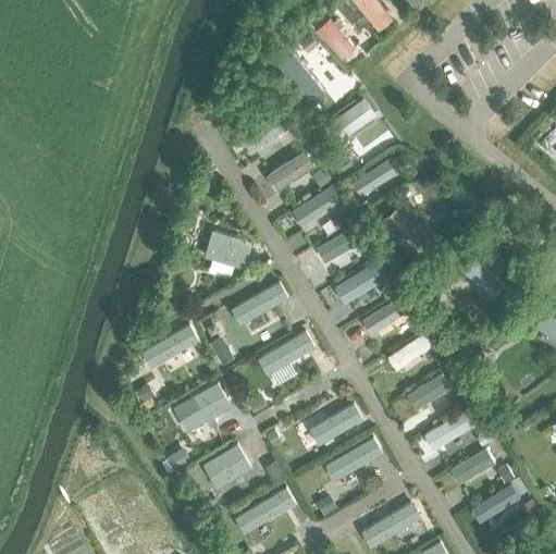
[(343,0),(336,0),(332,4),(342,16),(350,9),(343,0)]
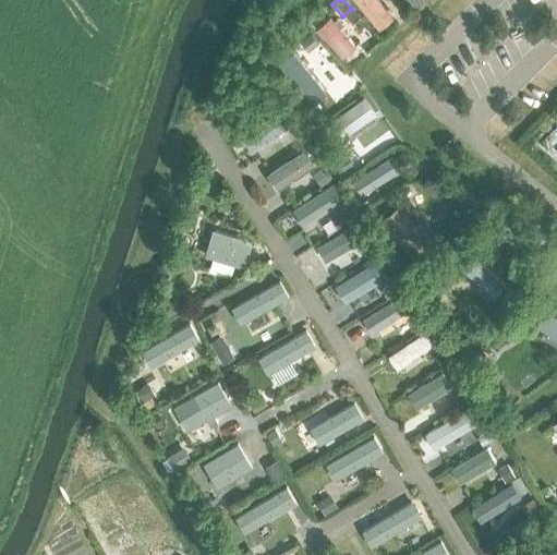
[(392,19),(377,0),(353,0),(378,29),(392,19)]
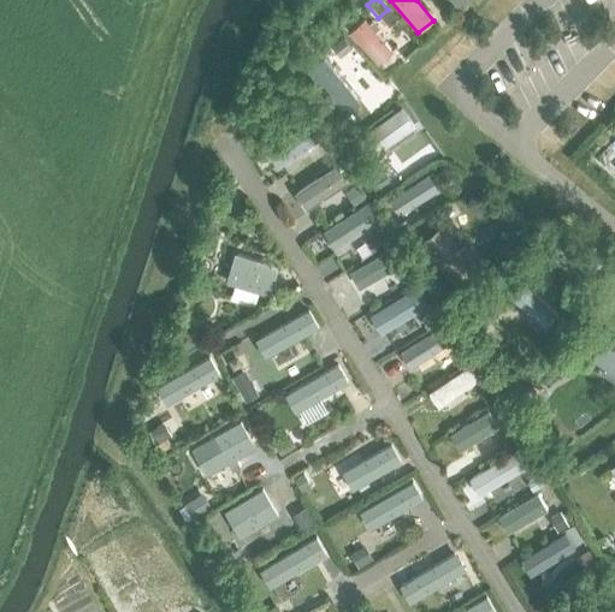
[(465,0),(448,0),(457,12),(468,4),(465,0)]
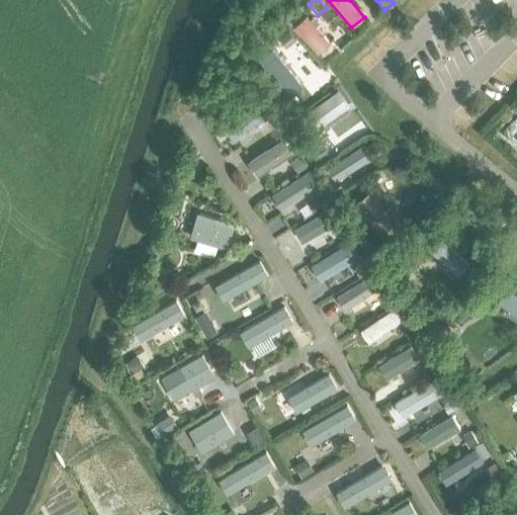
[(333,43),(304,14),(289,26),(318,57),(333,43)]
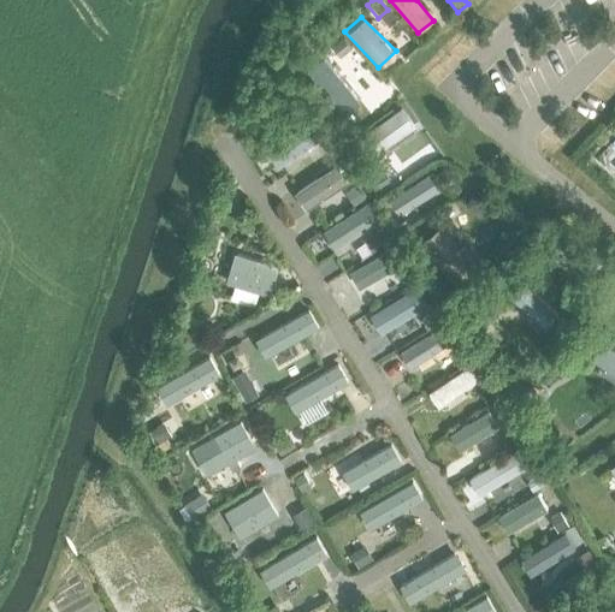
[(343,41),(331,51),(339,60),(350,51),(343,41)]
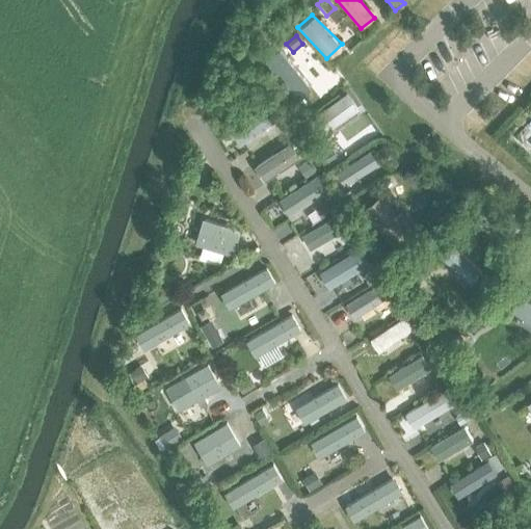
[(266,64),(291,99),(304,88),(276,54),(266,64)]
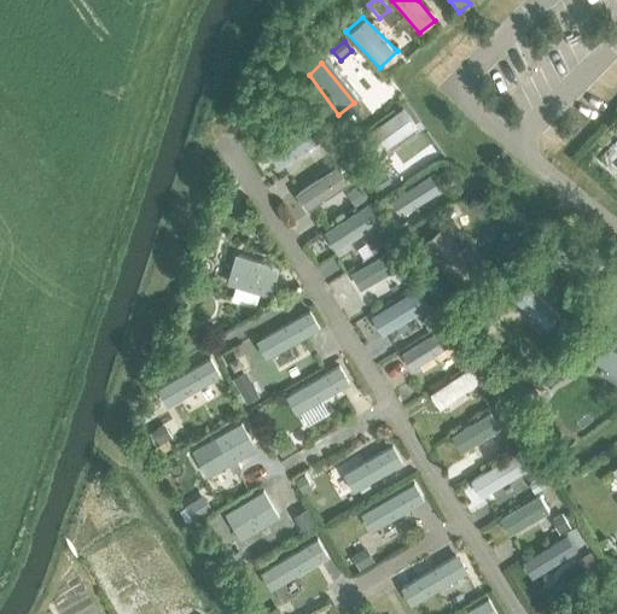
[(367,136),(380,157),(418,128),(406,106),(367,136)]
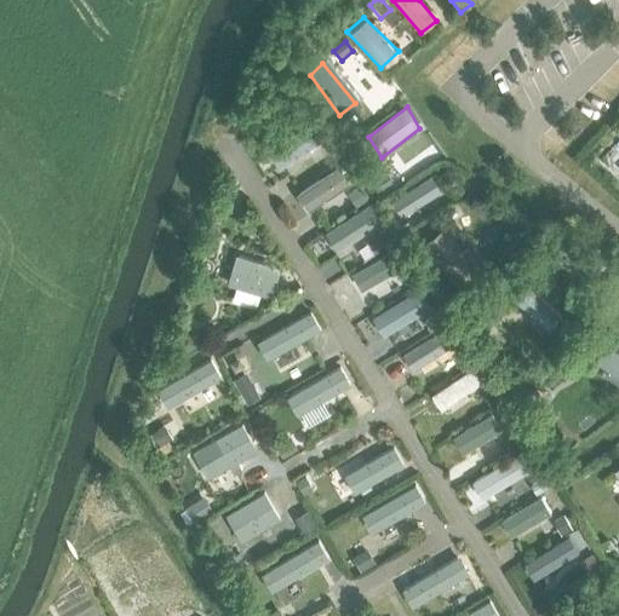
[(317,122),(276,149),(287,165),(327,139),(317,122)]
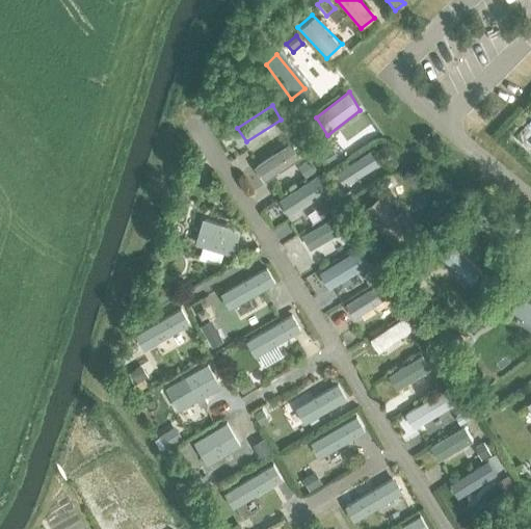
[(288,124),(280,129),(286,139),(294,134),(288,124)]
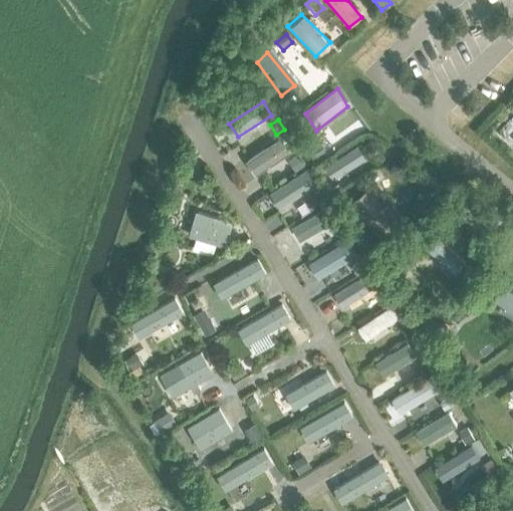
[(282,138),(246,162),(255,176),(292,152),(282,138)]
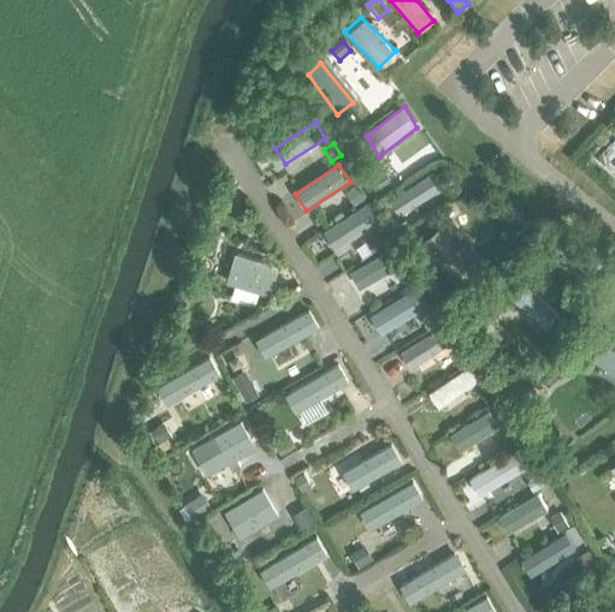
[(382,171),(367,180),(377,195),(390,185),(382,171)]
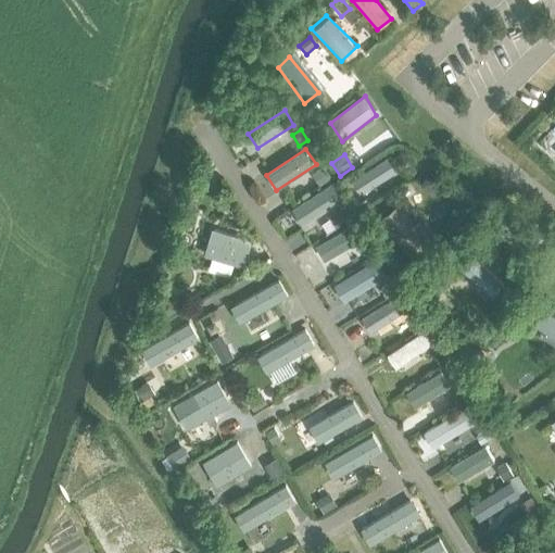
[(376,167),(345,187),(353,198),(354,201),(395,174),(387,161),(376,167)]
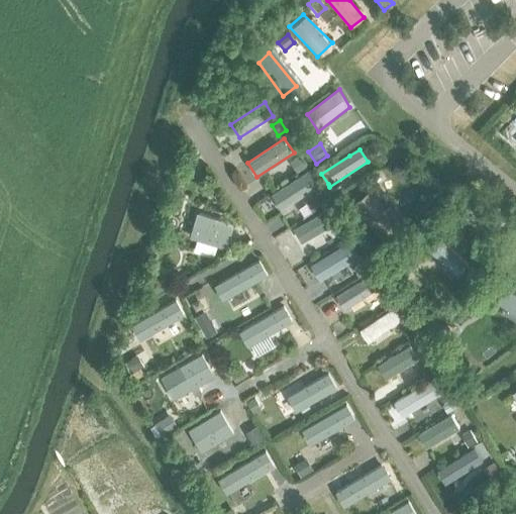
[(300,158),(289,165),(296,175),(307,168),(300,158)]
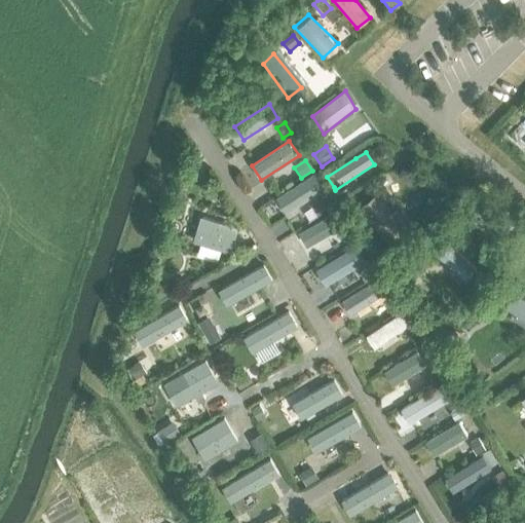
[(282,195),(289,211),(324,189),(314,175),(282,195)]
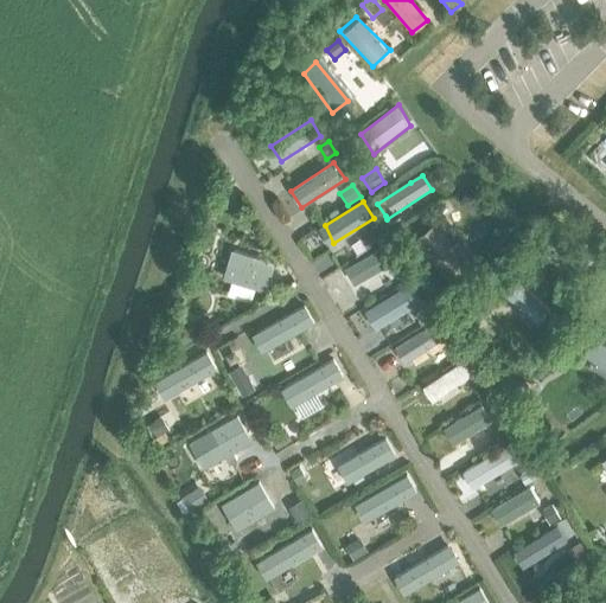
[(381,230),(361,244),(367,252),(387,239),(381,230)]
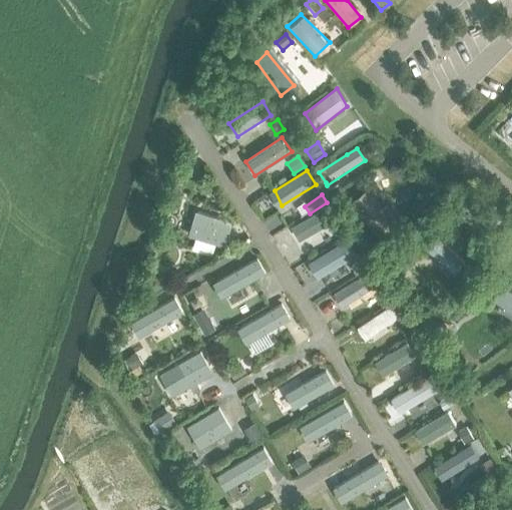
[(370,195),(357,205),(381,239),(395,228),(370,195)]
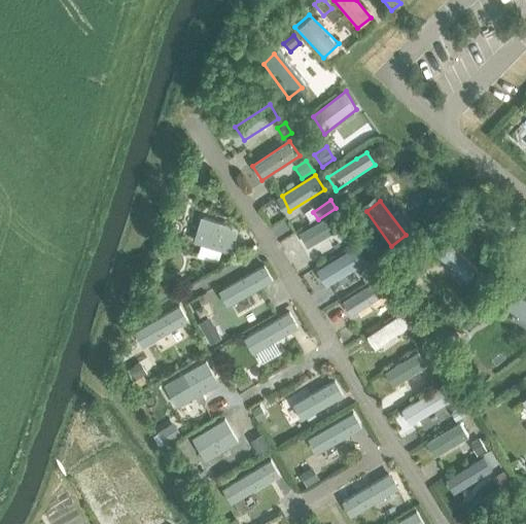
[(340,212),(301,234),(309,249),(348,225),(340,212)]
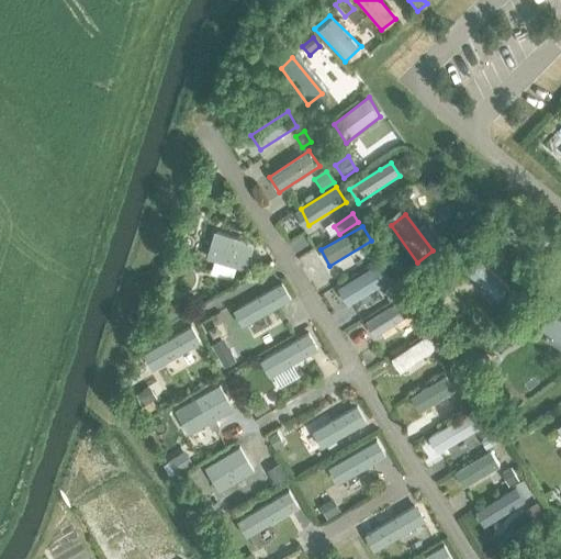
[(214,234),(205,261),(246,274),(254,246),(214,234)]
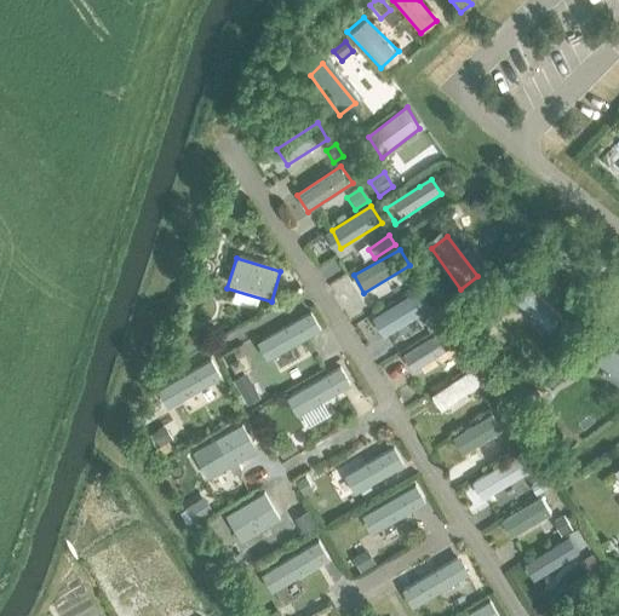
[(561,317),(528,288),(515,303),(548,332),(561,317)]
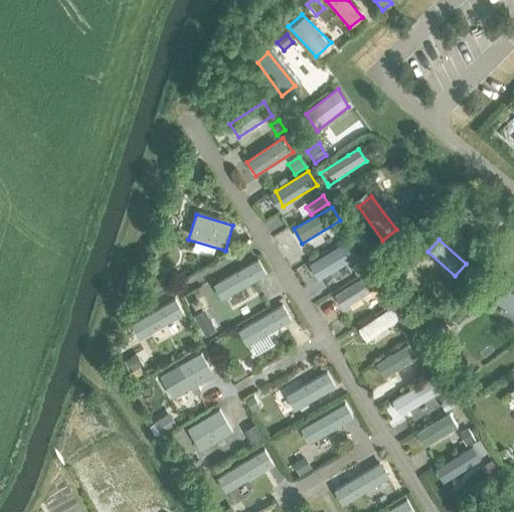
[(346,242),(307,267),(316,283),(356,259),(346,242)]
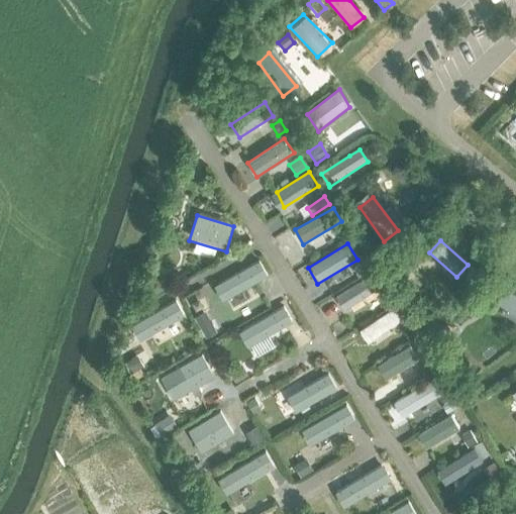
[(260,261),(213,287),(222,302),(269,277),(260,261)]
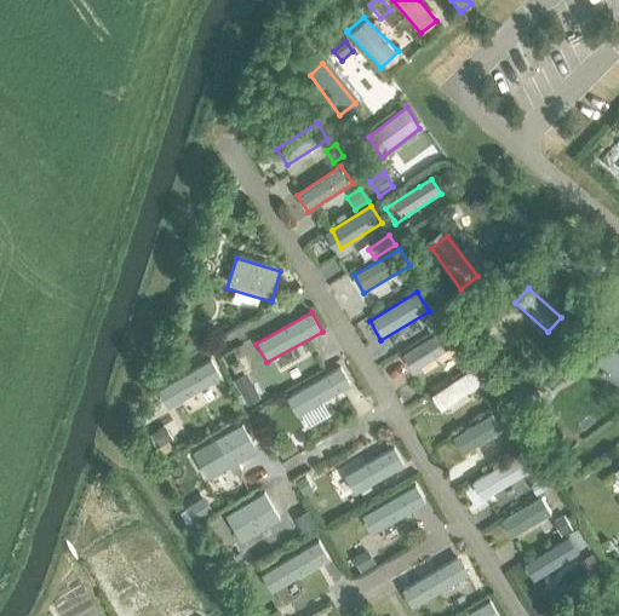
[(436,317),(424,326),(430,335),(443,327),(436,317)]
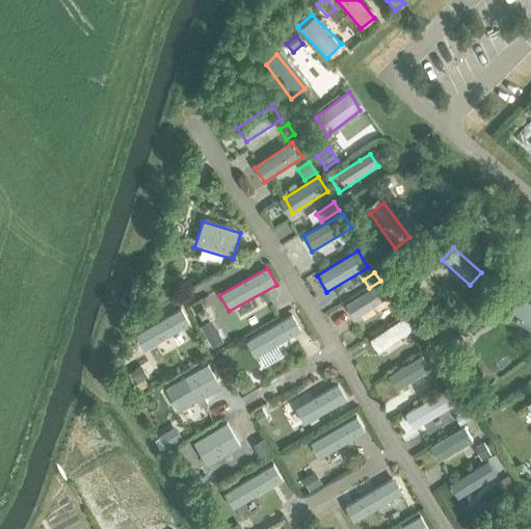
[(349,305),(356,318),(396,294),(389,280),(349,305)]
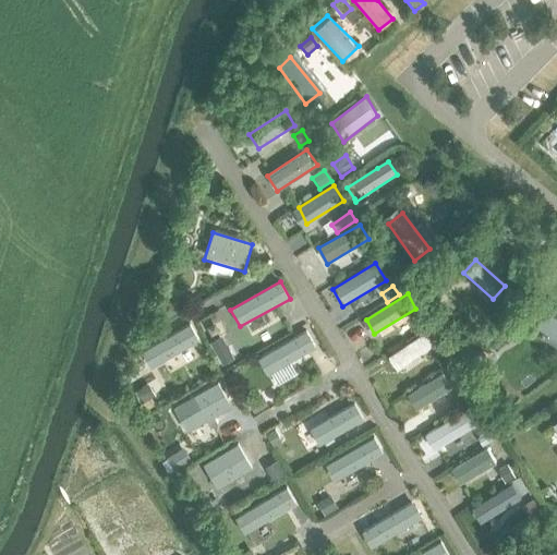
[(171,300),(153,311),(159,322),(178,312),(171,300)]
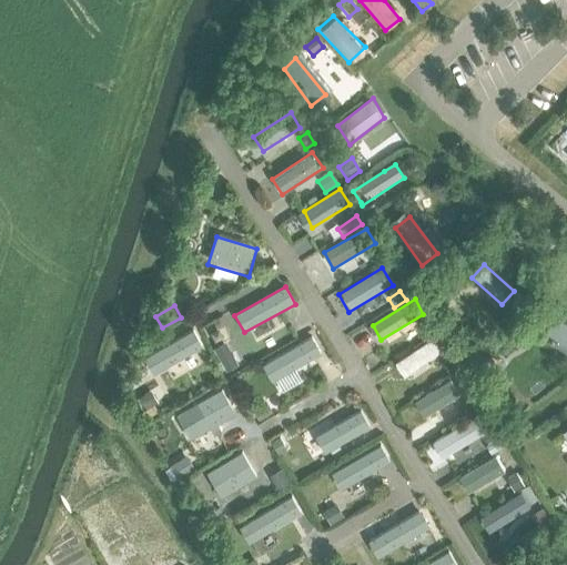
[(431,322),(419,329),(426,340),(437,334),(431,322)]
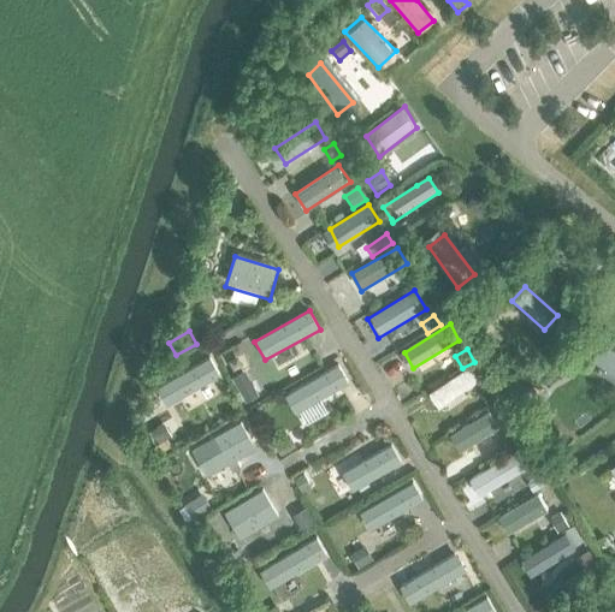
[(210,358),(155,388),(166,406),(219,376),(210,358)]
